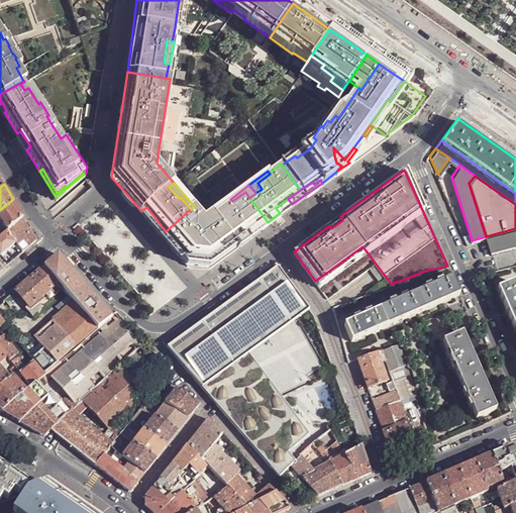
[(232,201),(214,214),(232,239),(233,240),(245,231),(256,222),(261,227),(268,222),(249,198),(245,192),(232,201)]
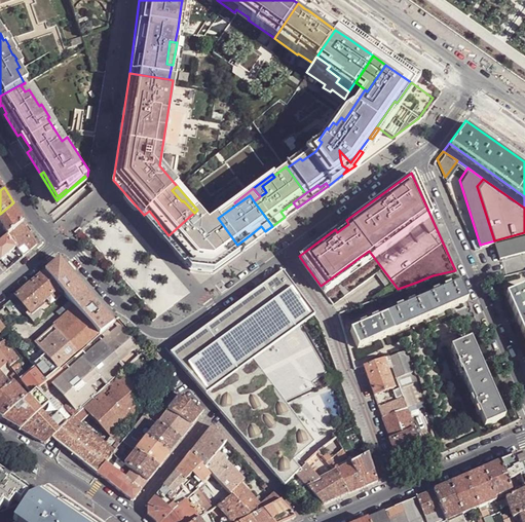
[(0,220),(7,231),(22,219),(23,218),(13,202),(0,214),(0,220)]
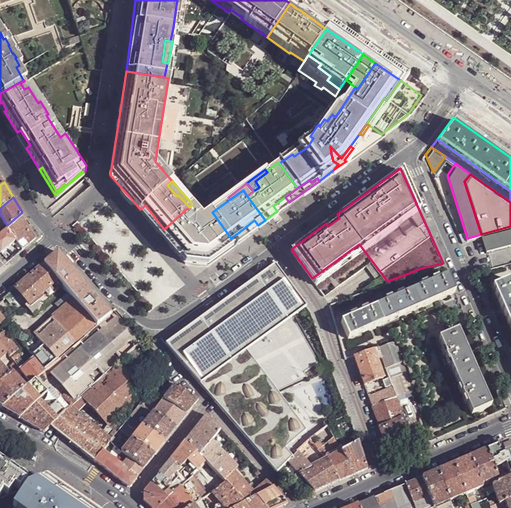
[(273,206),(277,211),(289,202),(285,197),(273,206)]
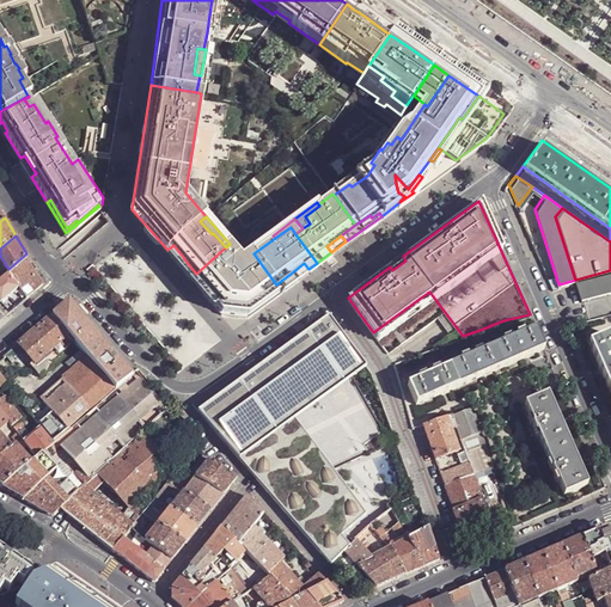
[(242,257),(230,244),(226,247),(221,251),(226,257),(230,255),(238,265),(254,253),(251,250),(242,257)]
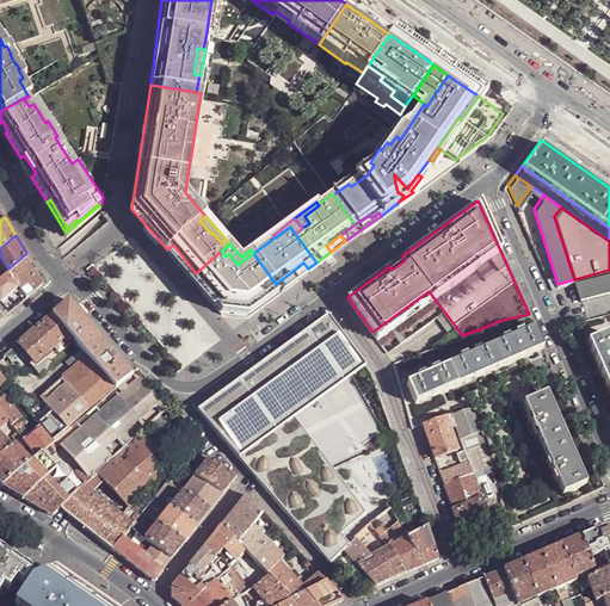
[(184,258),(173,245),(167,249),(179,263),(184,259),(184,258)]
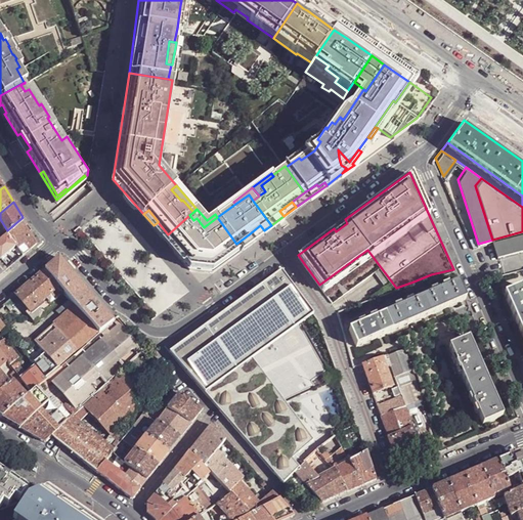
[(193,261),(207,263),(235,243),(217,217),(204,227),(197,218),(193,220),(189,215),(168,234),(178,246),(179,245),(189,258),(193,261)]
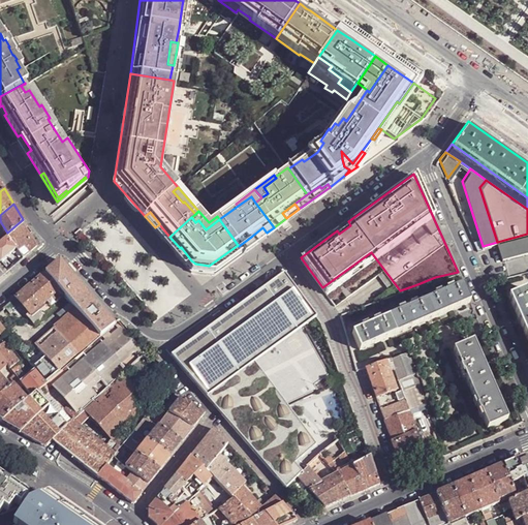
[(36,242),(22,220),(7,233),(5,235),(14,245),(22,254),(36,242)]
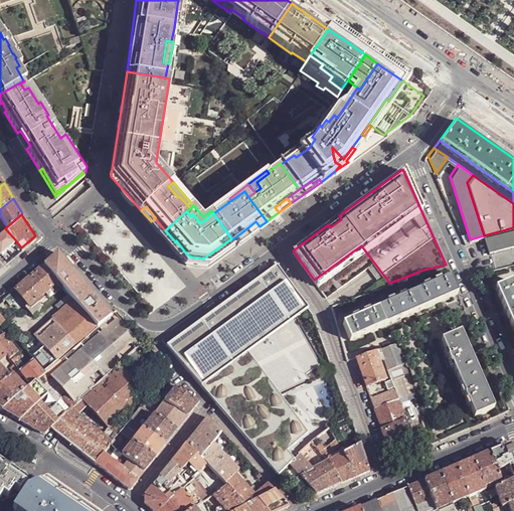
[(328,224),(330,227),(341,219),(339,215),(328,224)]
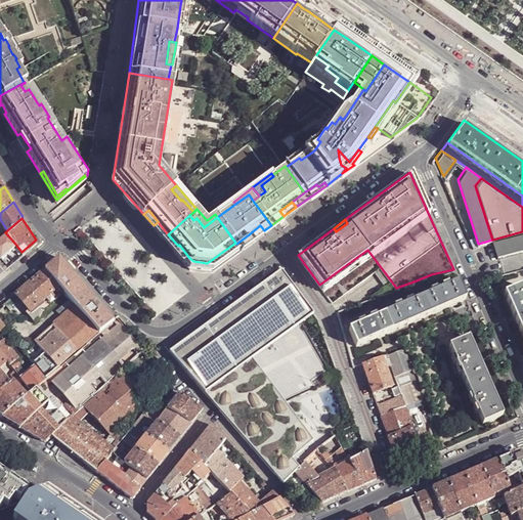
[(154,225),(164,237),(168,234),(158,222),(154,225)]
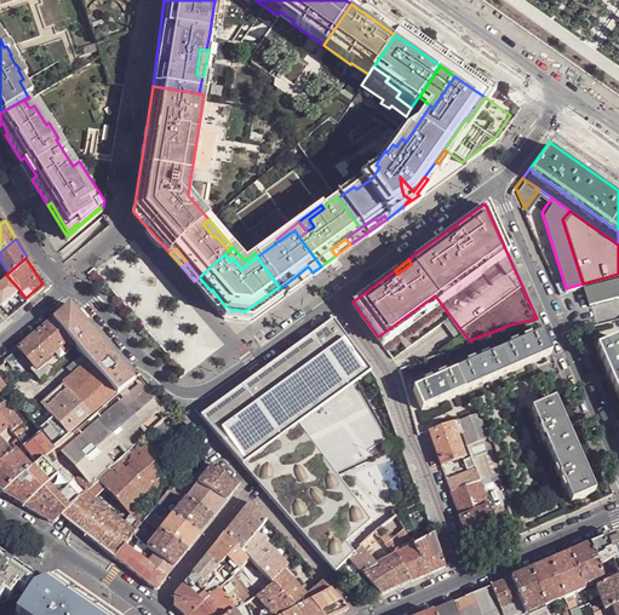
[(294,277),(298,283),(313,272),(308,266),(294,277)]
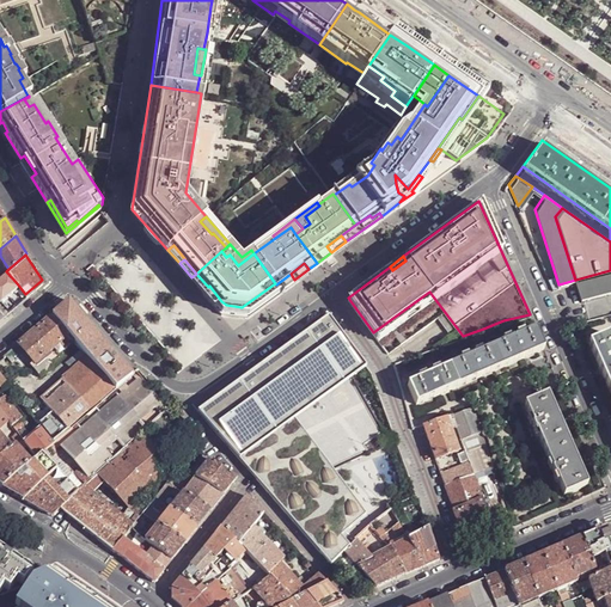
[(610,289),(610,270),(575,280),(581,299),(610,289)]
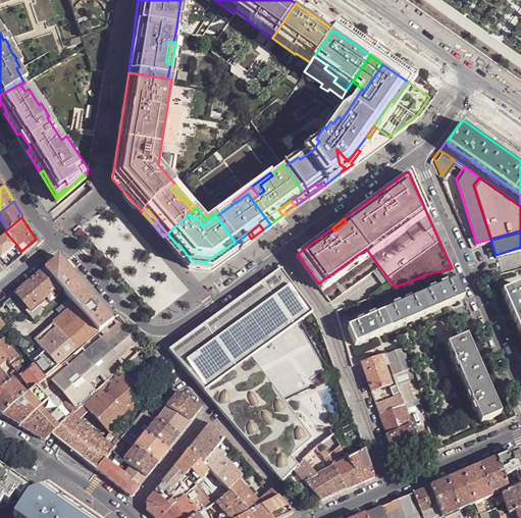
[(14,242),(5,231),(1,235),(0,236),(0,253),(1,255),(14,242)]
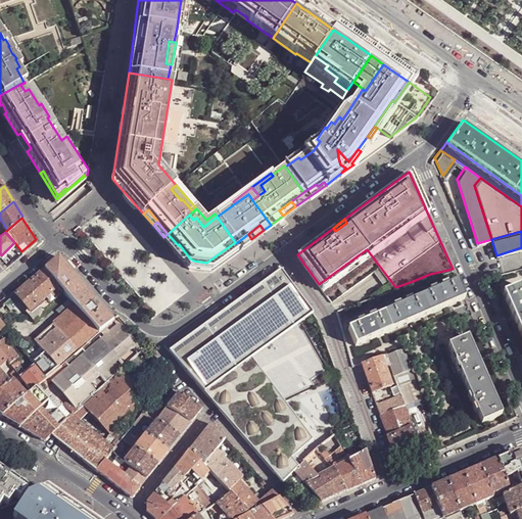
[(163,237),(174,249),(178,245),(168,234),(163,237)]
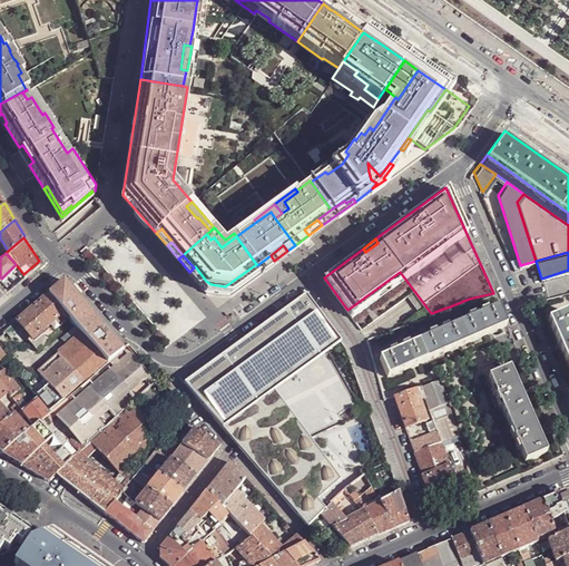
[(274,261),(271,255),(257,265),(260,270),(261,271),(274,261)]
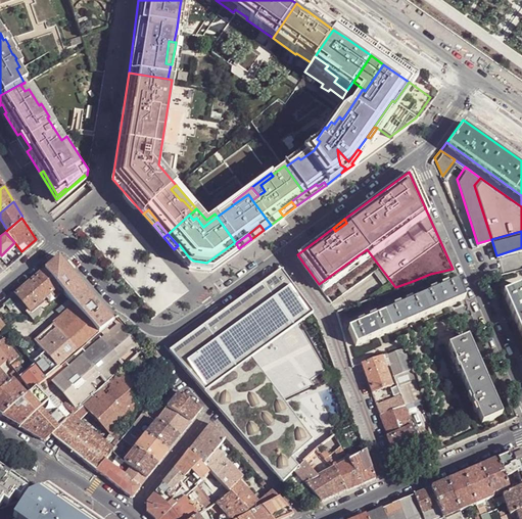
[(10,261),(21,251),(14,242),(1,255),(5,261),(8,258),(10,261)]
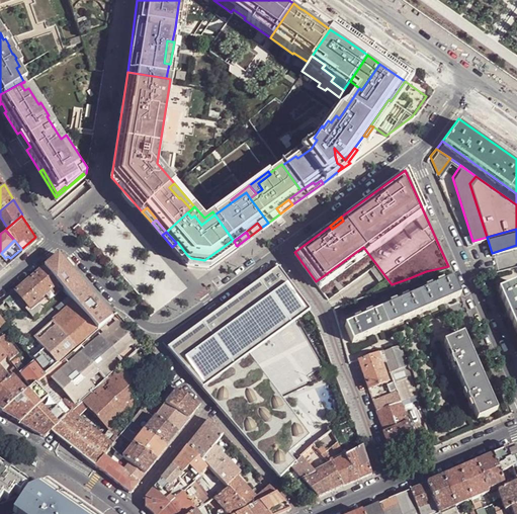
[(187,255),(183,258),(188,263),(207,265),(236,245),(234,241),(233,240),(204,260),(191,258),(187,255)]
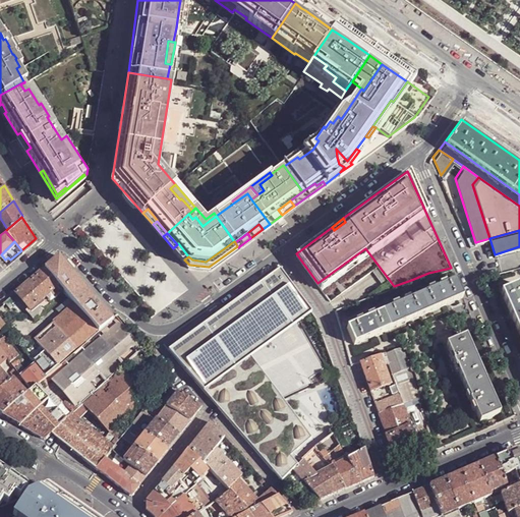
[(177,244),(173,248),(184,261),(184,260),(188,256),(178,243),(177,244)]
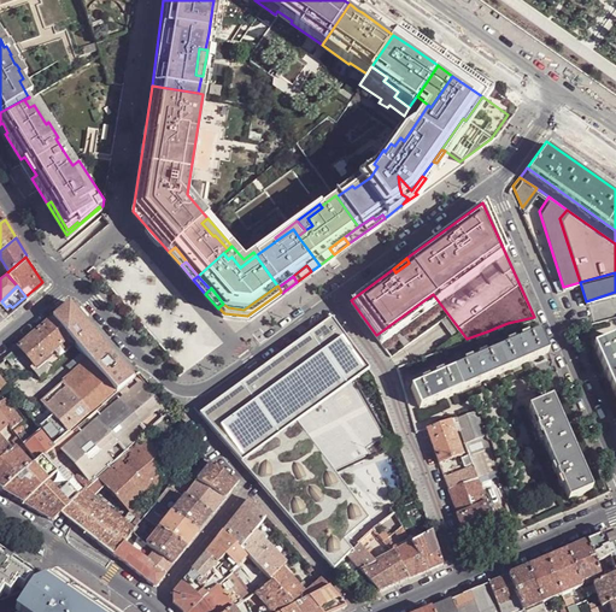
[(128,305),(164,348),(174,341),(177,345),(169,352),(176,362),(201,341),(194,333),(192,335),(171,309),(163,315),(157,307),(154,309),(142,294),(128,305)]
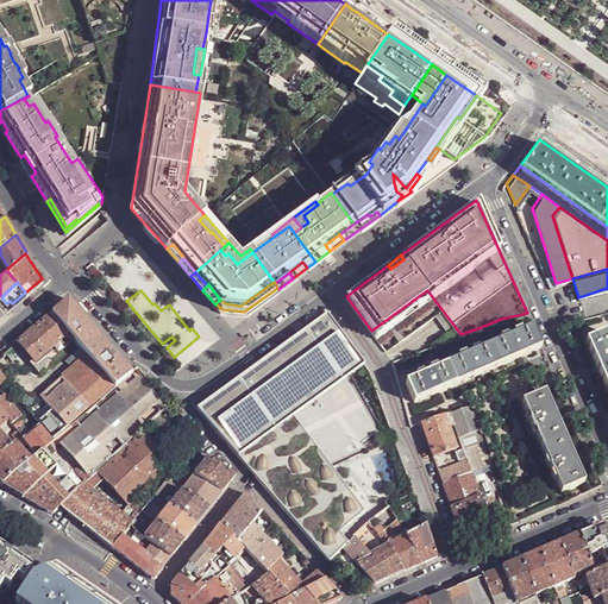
[(105,373),(116,384),(124,377),(131,370),(121,359),(96,329),(95,328),(89,321),(68,296),(51,310),(73,335),(74,338),(75,339),(81,346),(86,351),(105,373)]
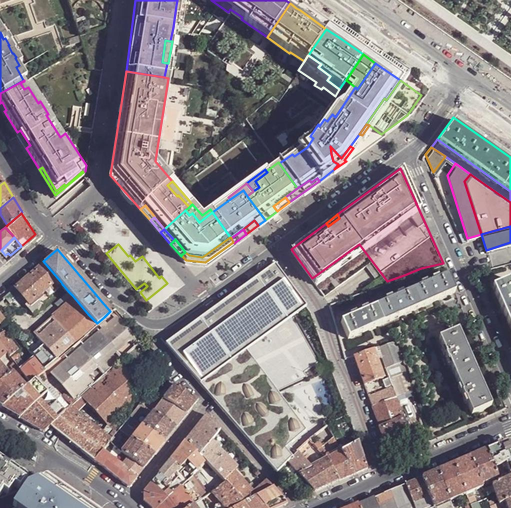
[(43,261),(15,285),(29,301),(25,305),(34,314),(44,305),(42,302),(62,284),(61,282),(43,261)]
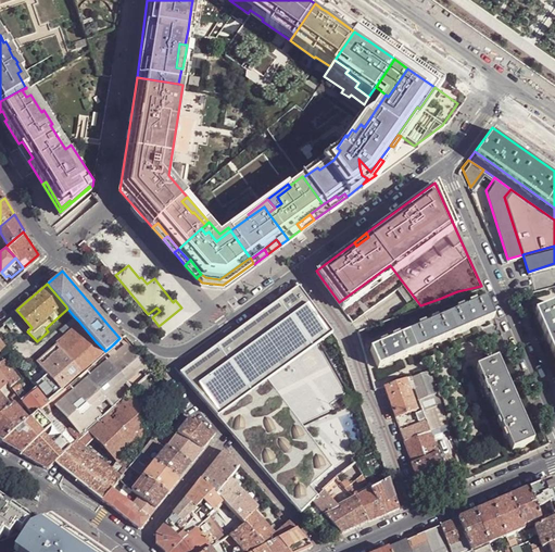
[(179,369),(300,510),(307,503),(312,499),(317,493),(308,485),(331,465),(302,424),(354,399),(319,339),(332,328),(299,284),(179,369)]
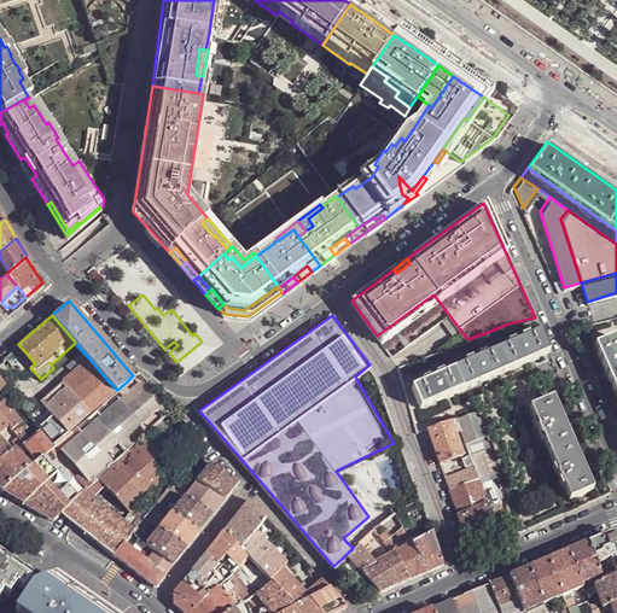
[(496,348),(505,368),(548,349),(540,330),(496,348)]
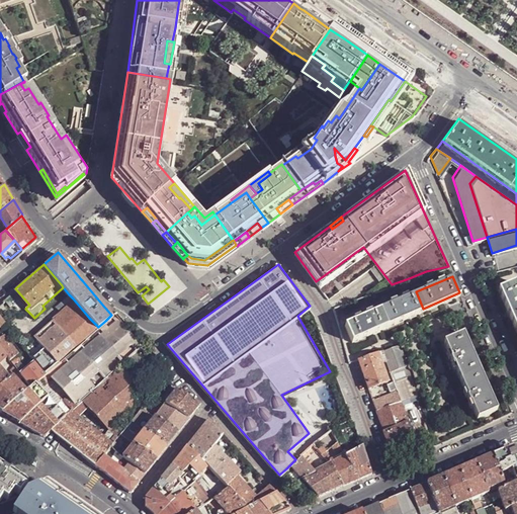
[(513,323),(516,321),(516,285),(514,279),(498,286),(513,323)]
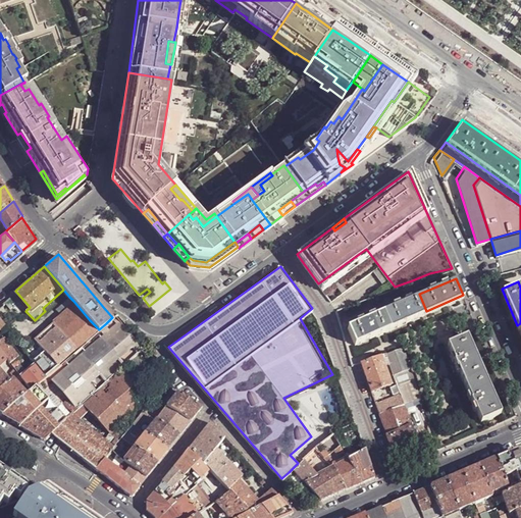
[(383,309),(391,326),(426,311),(419,294),(383,309)]
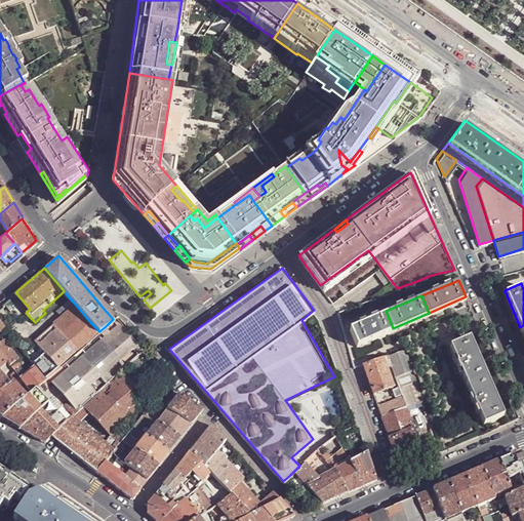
[(61,316),(74,303),(70,298),(56,311),(61,316)]
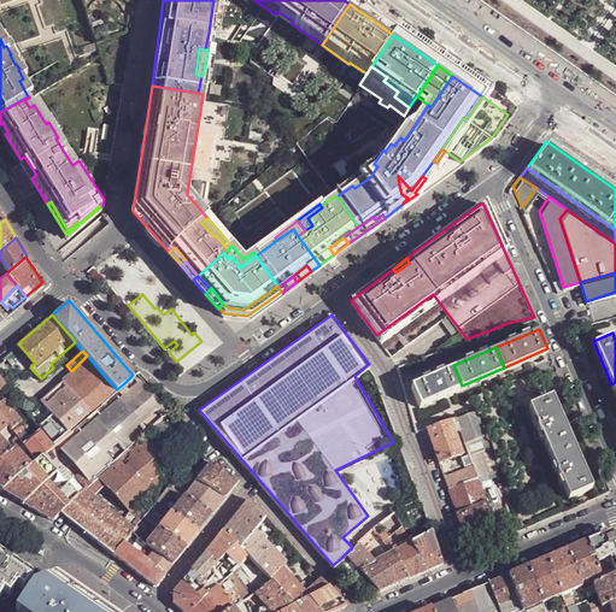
[(52,411),(66,428),(69,430),(117,389),(106,378),(87,355),(71,371),(40,398),(52,411)]
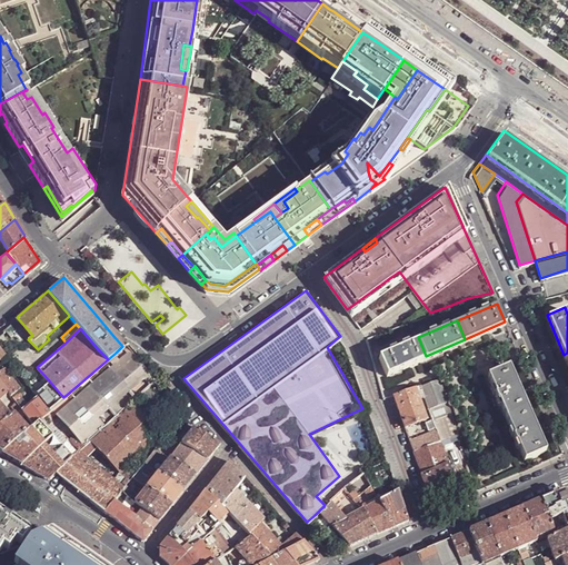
[(426,356),(418,337),(378,355),(386,373),(426,356)]
